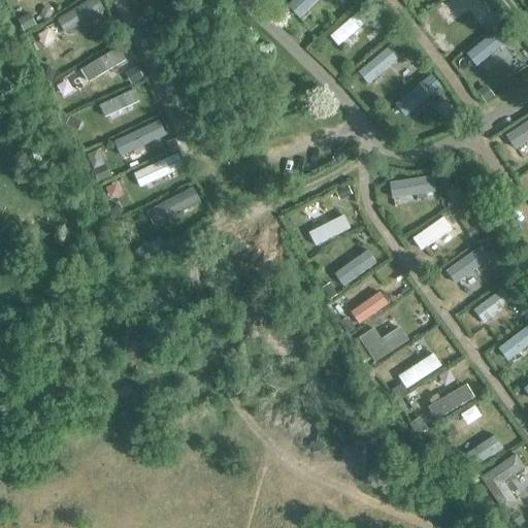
[(514,147),(527,138),(527,123),(506,136),(514,147)]
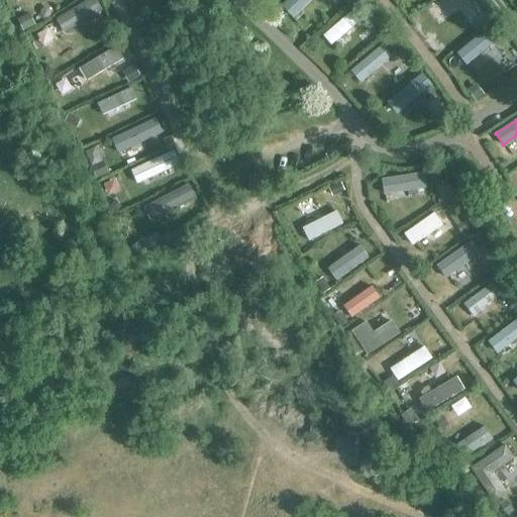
[(405,234),(413,246),(442,225),(434,214),(405,234)]
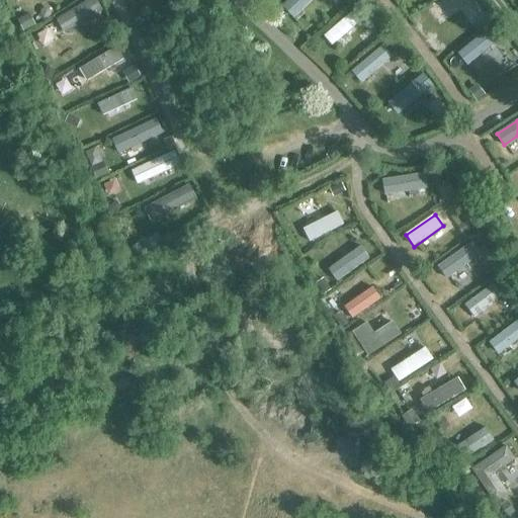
[(476,258),(467,247),(431,272),(439,283),(451,275),(455,280),(463,275),(459,269),(476,258)]
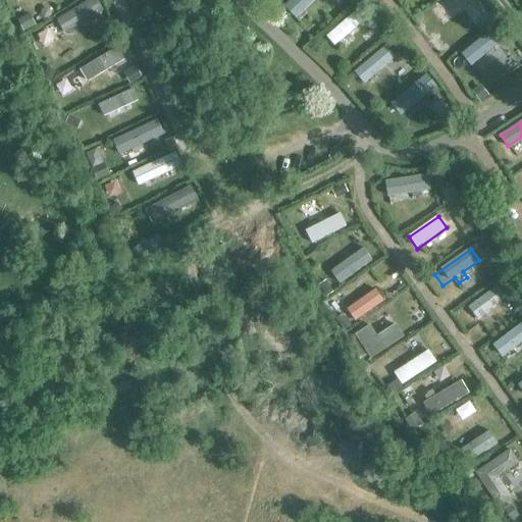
[(477,318),(501,301),(493,291),(470,309),(477,318)]
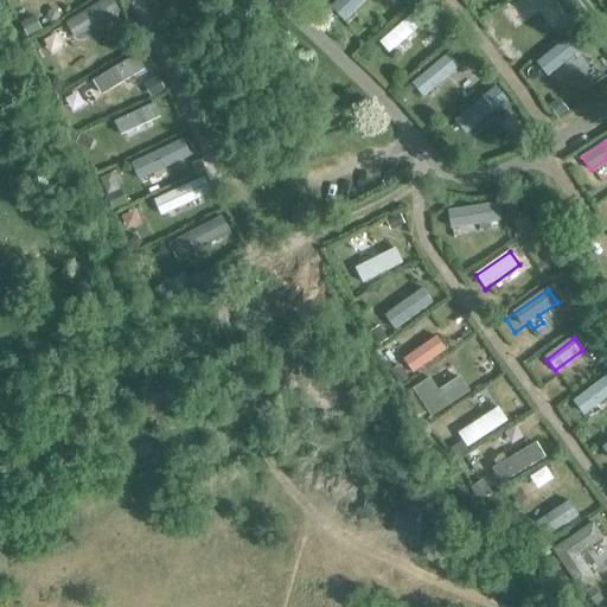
[(582,416),(606,397),(606,381),(574,404),(582,416)]
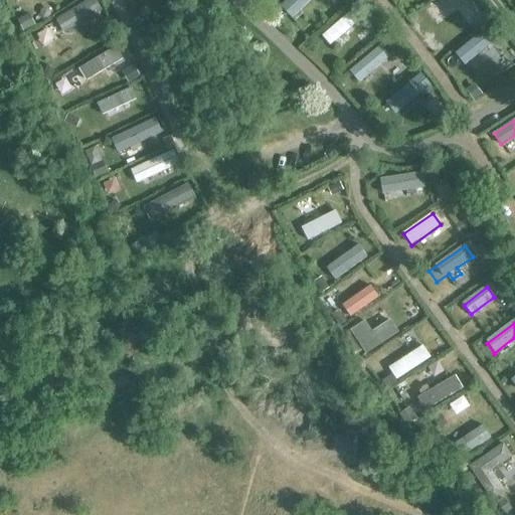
[(447,435),(464,457),(492,436),(485,425),(467,439),(458,426),(447,435)]
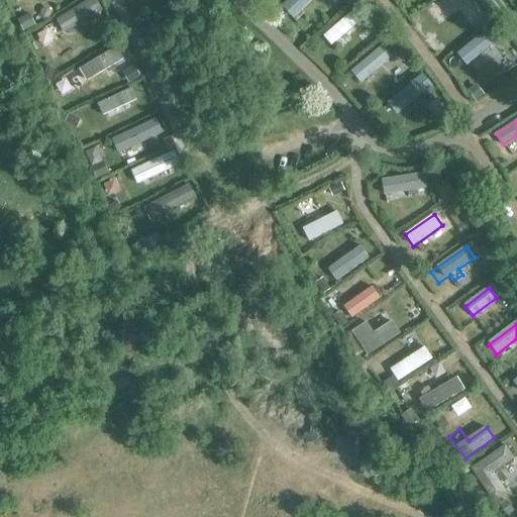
[(494,503),(508,493),(495,473),(516,458),(506,444),(471,469),(494,503)]
